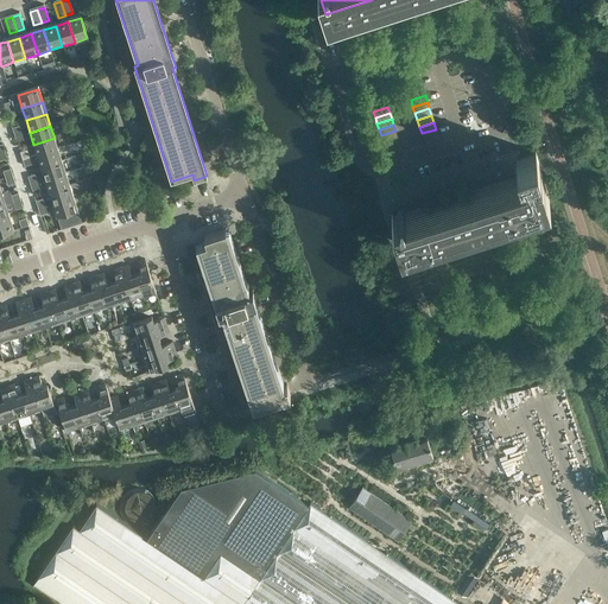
[(438,135),(436,129),(422,133),(424,140),(438,135)]
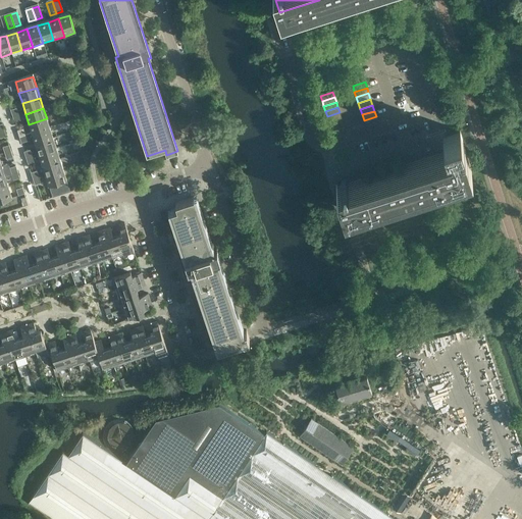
[(341,117),(340,112),(327,116),(328,121),(341,117)]
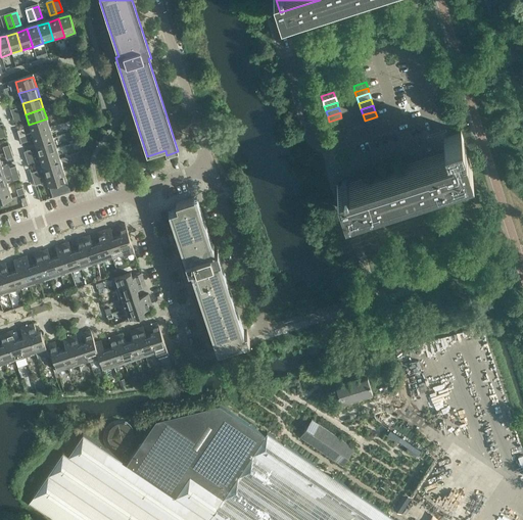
[(379,123),(377,116),(365,121),(367,127),(379,123)]
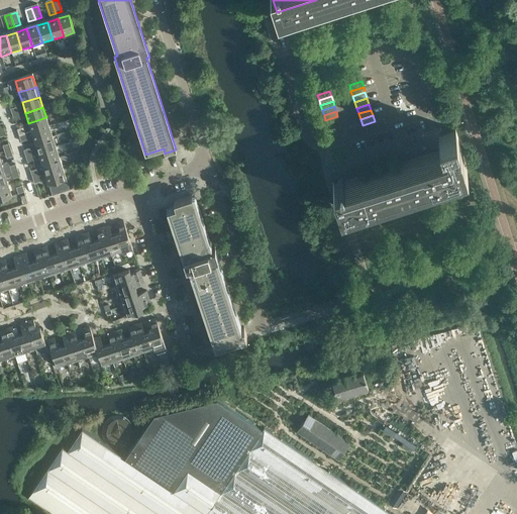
[(339,121),(337,116),(325,120),(327,125),(339,121)]
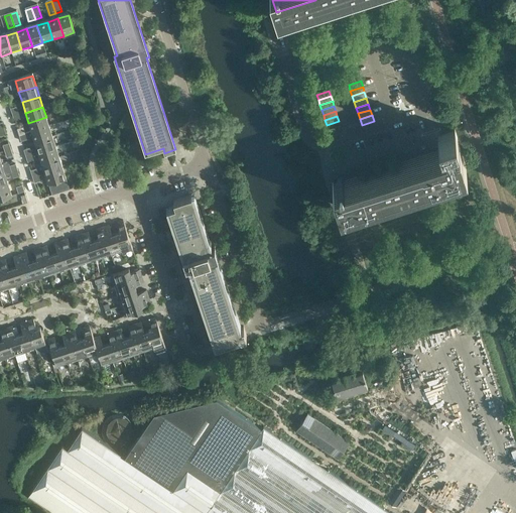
[(49,128),(46,117),(28,123),(31,133),(49,128)]
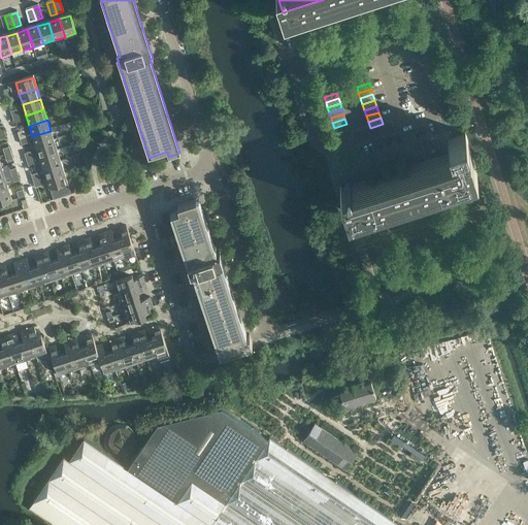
[(349,129),(347,124),(334,128),(335,133),(349,129)]
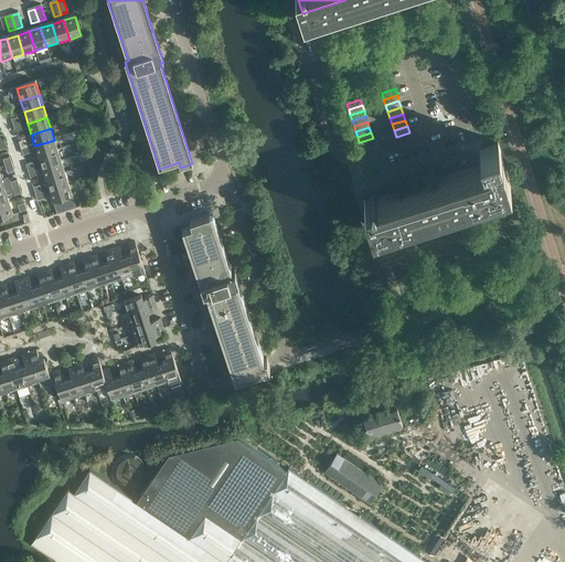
[(374,144),(373,138),(359,142),(361,148),(374,144)]
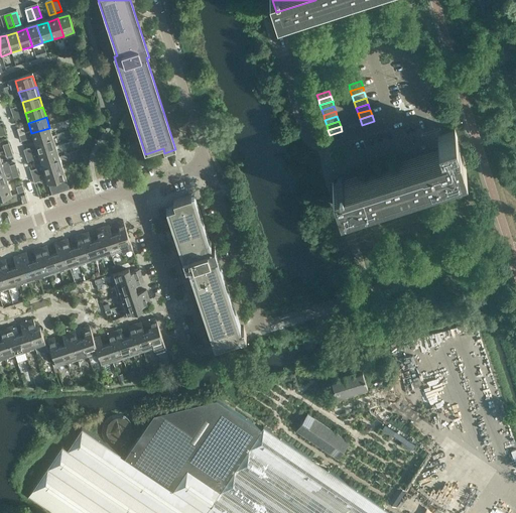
[(52,138),(49,128),(31,133),(35,144),(52,138)]
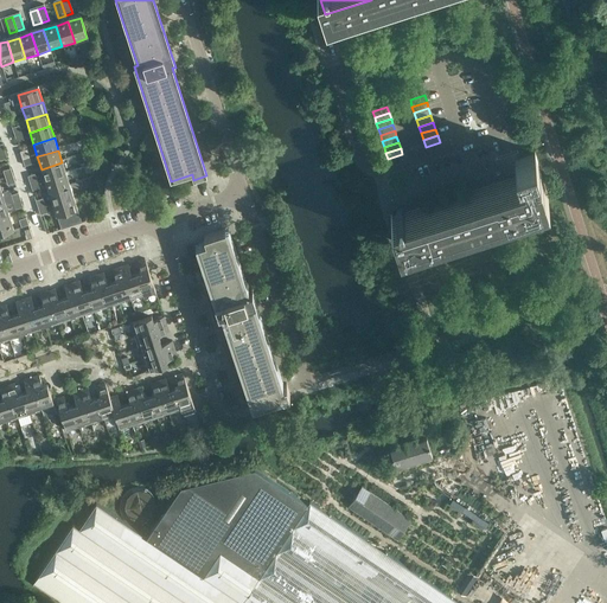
[(76,161),(84,177),(97,170),(89,154),(76,161)]
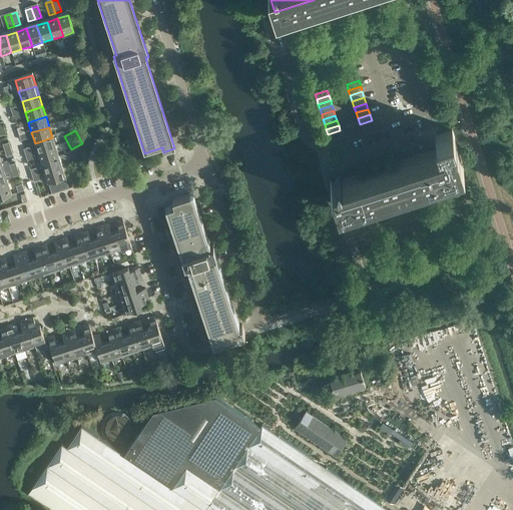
[(338,207),(457,168),(463,166),(456,147),(451,149),(449,141),(455,139),(452,131),(440,135),(438,130),(420,136),(424,150),(439,146),(439,144),(442,143),(443,151),(331,187),(332,190),(338,207)]
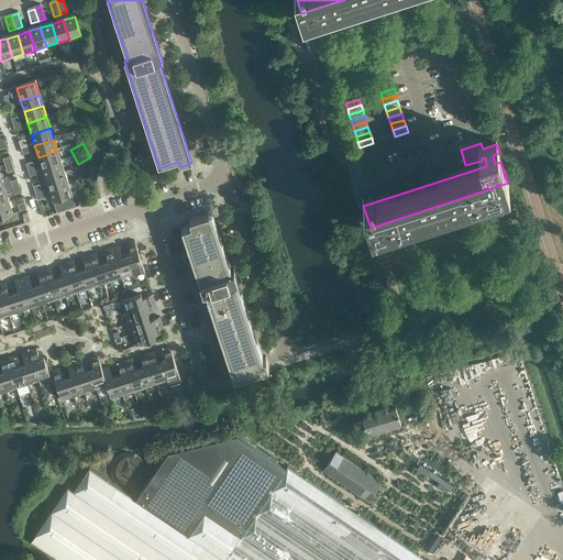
[(61,162),(57,151),(39,157),(42,168),(61,162)]
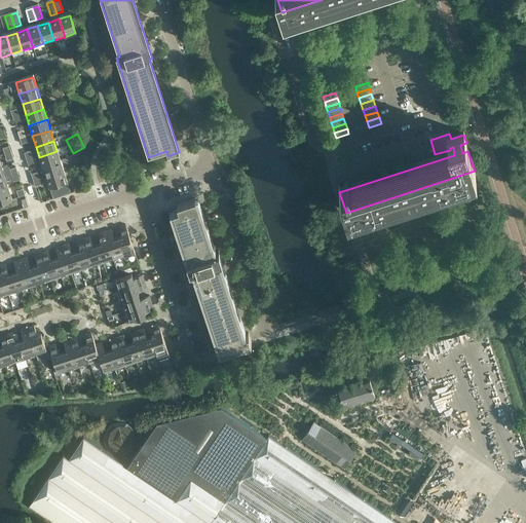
[(61,162),(57,151),(39,157),(42,167),(61,162)]
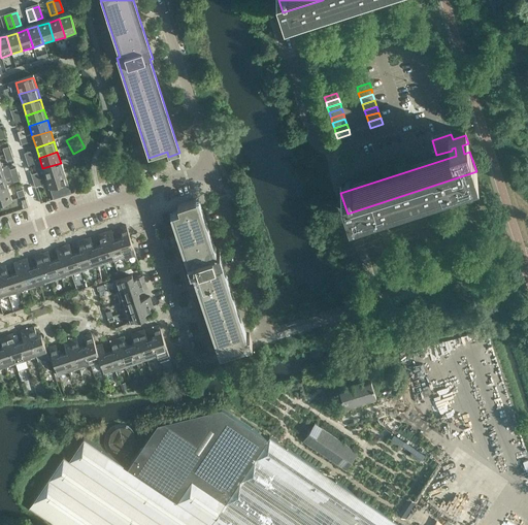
[(64,173),(61,163),(42,168),(46,178),(64,173)]
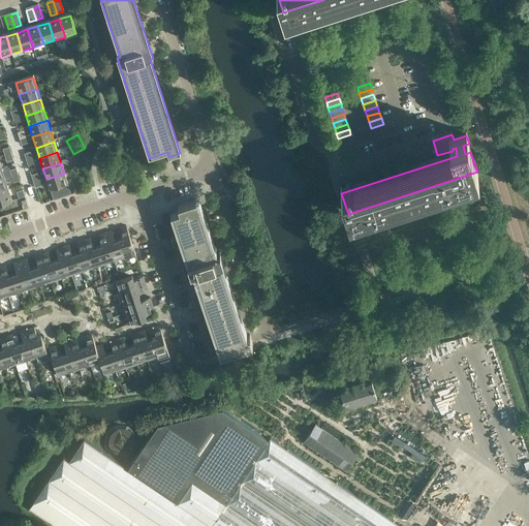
[(67,185),(64,174),(47,179),(50,190),(67,185)]
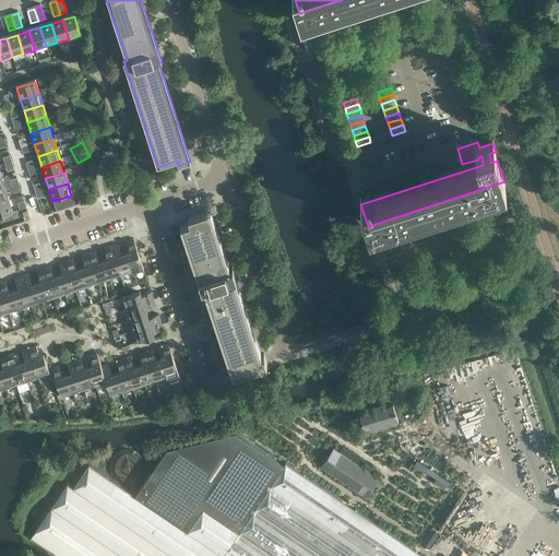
[(0,204),(9,202),(6,191),(0,192),(0,204)]
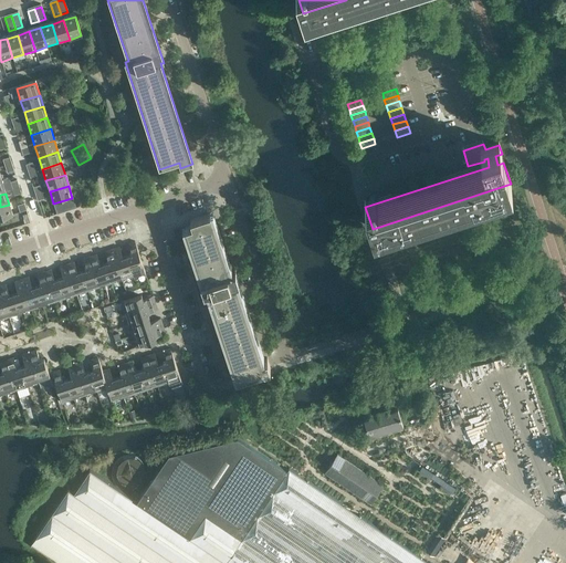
[(76,210),(72,198),(53,204),(58,216),(64,214),(74,210),(75,210),(76,210)]
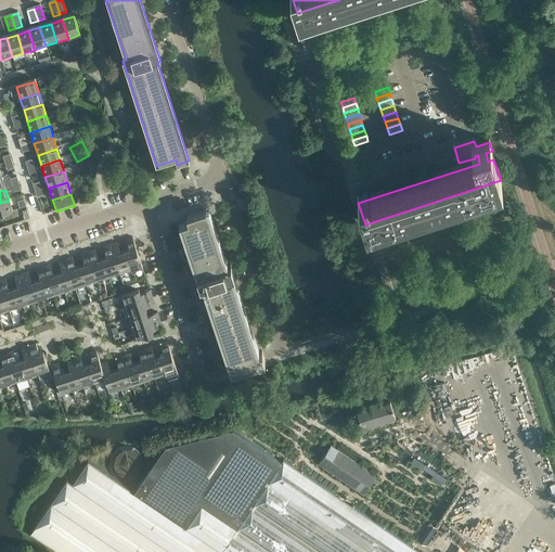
[(0,216),(13,213),(9,201),(0,203),(0,216)]
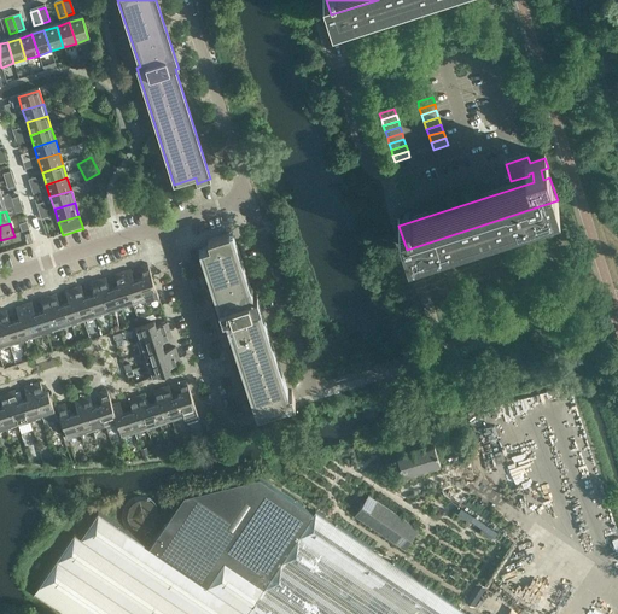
[(29,232),(27,224),(19,227),(22,234),(29,232)]
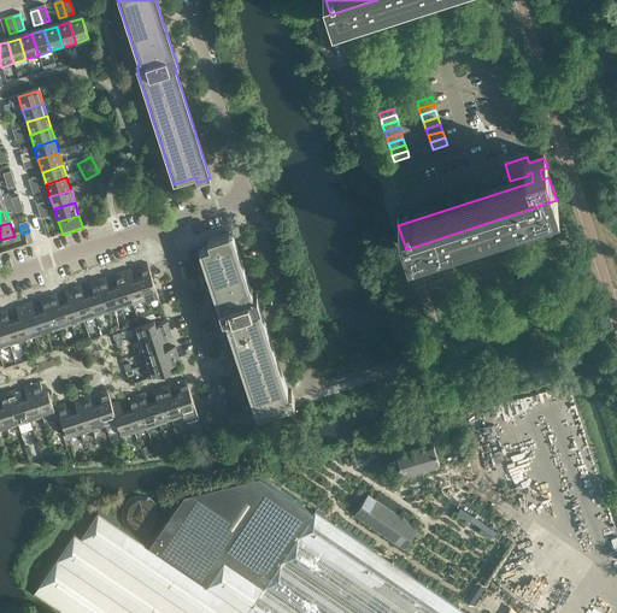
[(288,394),(257,299),(256,296),(253,298),(233,235),(207,242),(210,248),(199,252),(223,323),(225,323),(257,414),(288,405),(294,402),(292,393),(288,394)]
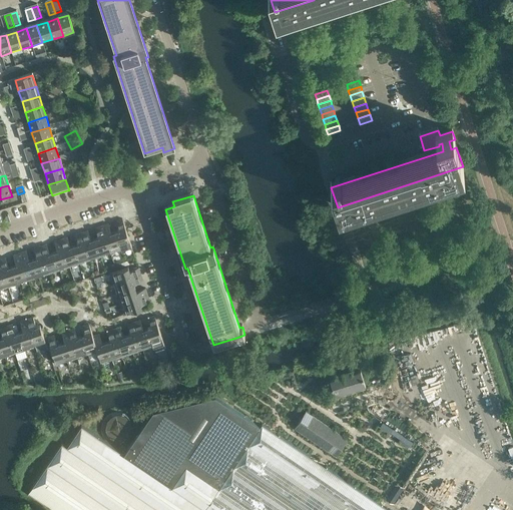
[(131,248),(122,221),(116,223),(119,232),(115,234),(121,252),(131,248)]
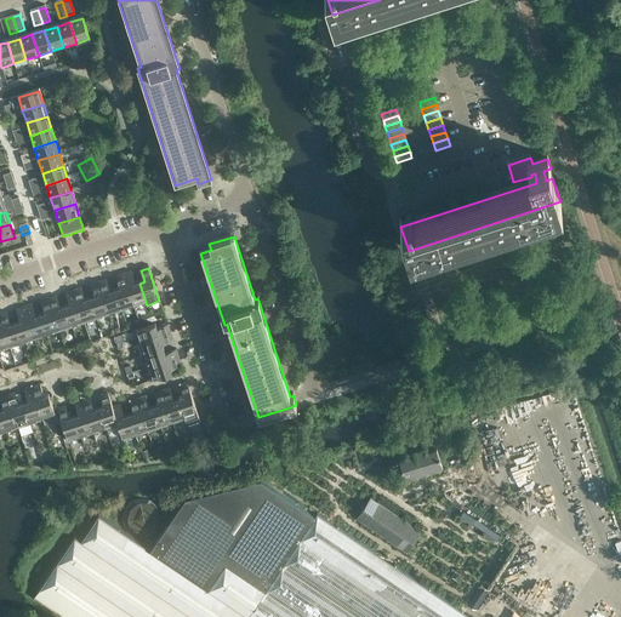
[(147,306),(140,284),(135,285),(131,274),(124,276),(135,309),(147,306)]
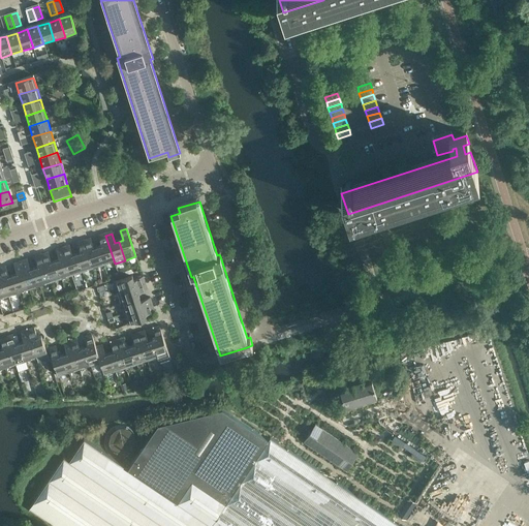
[(115,264),(105,236),(98,238),(101,247),(97,248),(103,268),(115,264)]
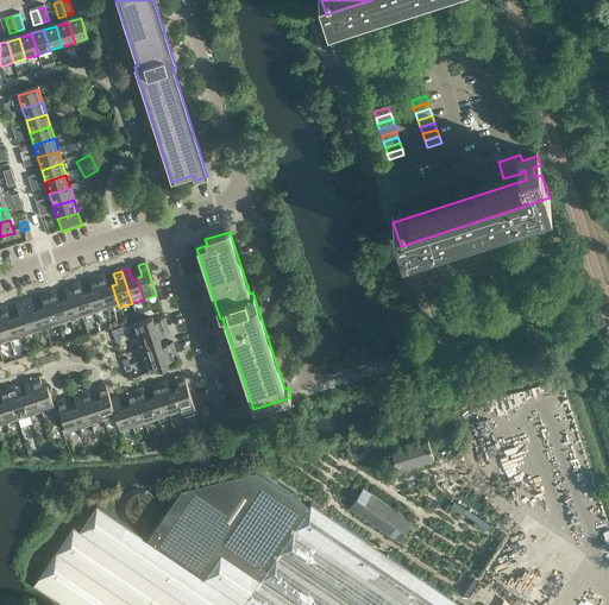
[(119,308),(112,285),(108,288),(105,276),(96,279),(107,312),(119,308)]
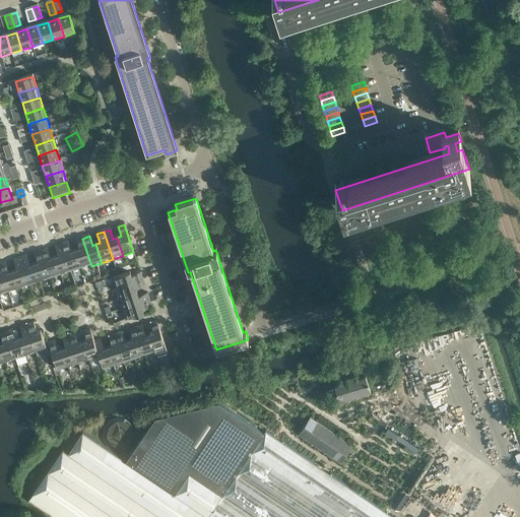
[(91,266),(82,239),(76,241),(79,250),(75,251),(81,269),(91,266)]
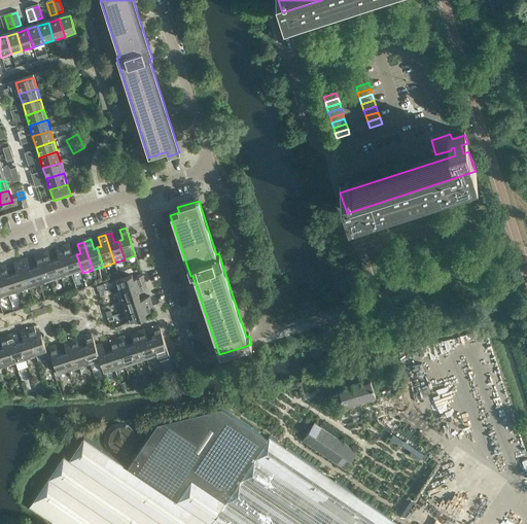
[(82,273),(76,254),(72,255),(69,246),(63,248),(72,277),(82,273)]
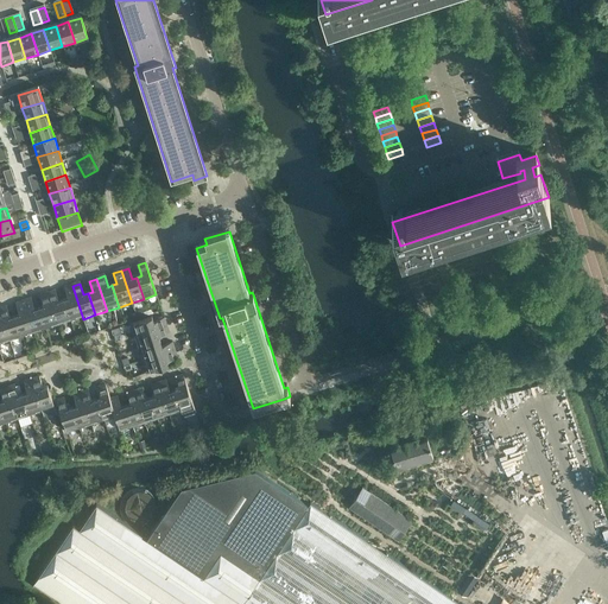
[(83,319),(73,286),(64,290),(68,300),(63,302),(70,323),(83,319)]
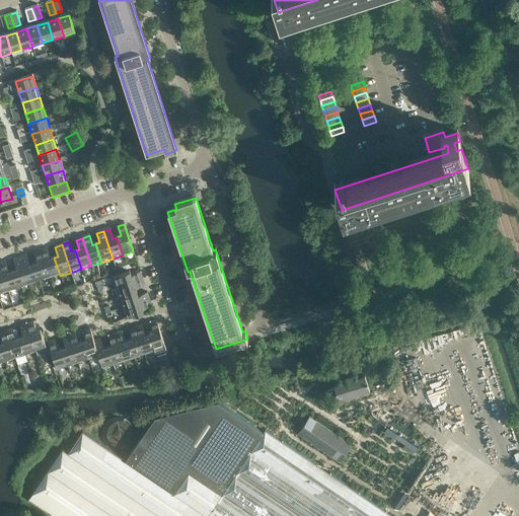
[(60,276),(54,258),(51,259),(48,249),(41,251),(50,279),(60,276)]
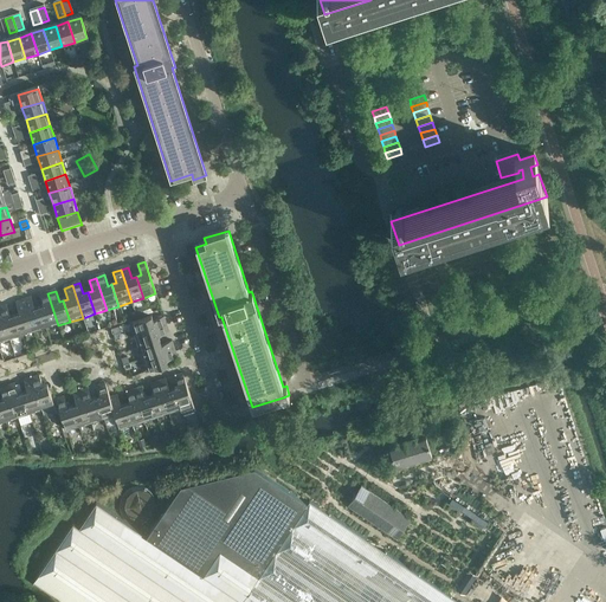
[(58,325),(47,293),(40,296),(44,308),(39,309),(46,330),(58,325)]
